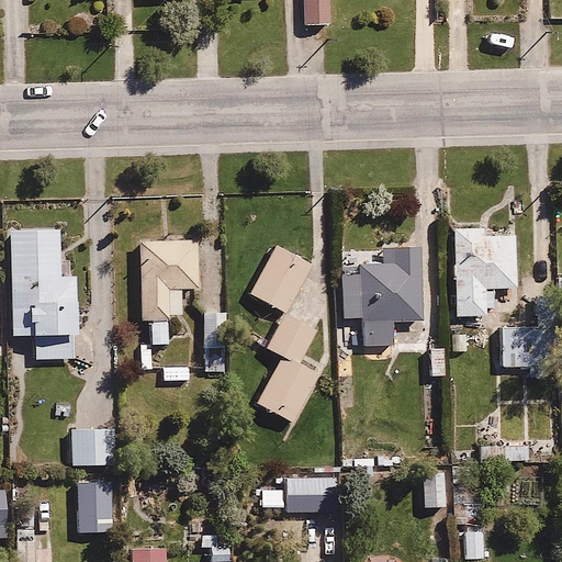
[(325,0),(303,0),(304,25),(326,24),(325,0)]
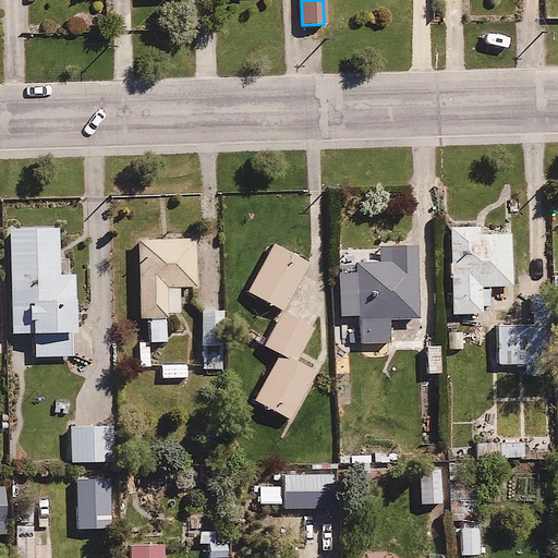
[(478,225),(446,226),(449,316),(481,315),(481,306),(489,306),(488,288),(511,287),(509,232),(493,233),(493,230),(478,230),(478,225)]
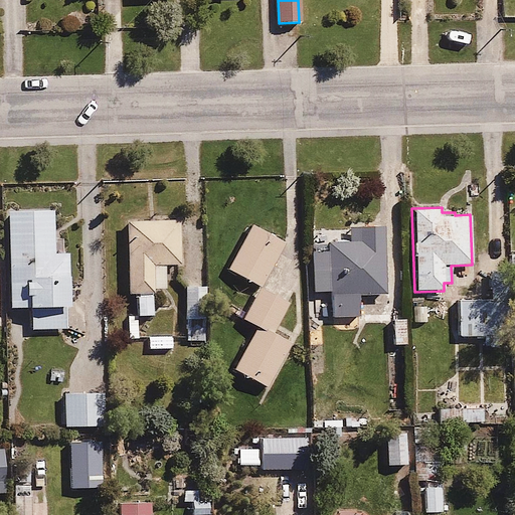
[(53,210),(7,211),(9,308),(30,308),(30,329),(68,329),(67,253),(54,253),(53,210)]
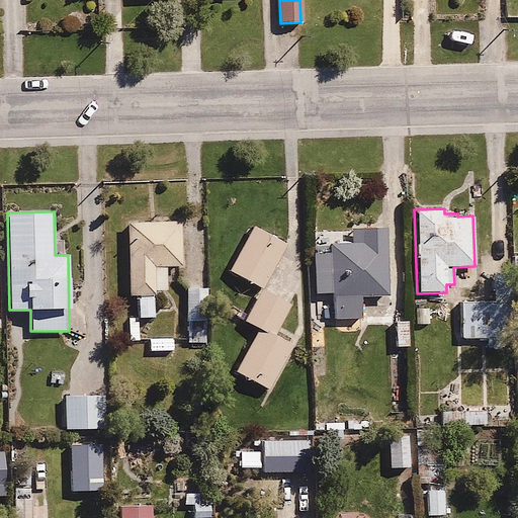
[(138,293),(138,317),(153,317),(153,291),(165,291),(165,266),(181,266),(181,224),(127,224),(128,293),(138,293)]
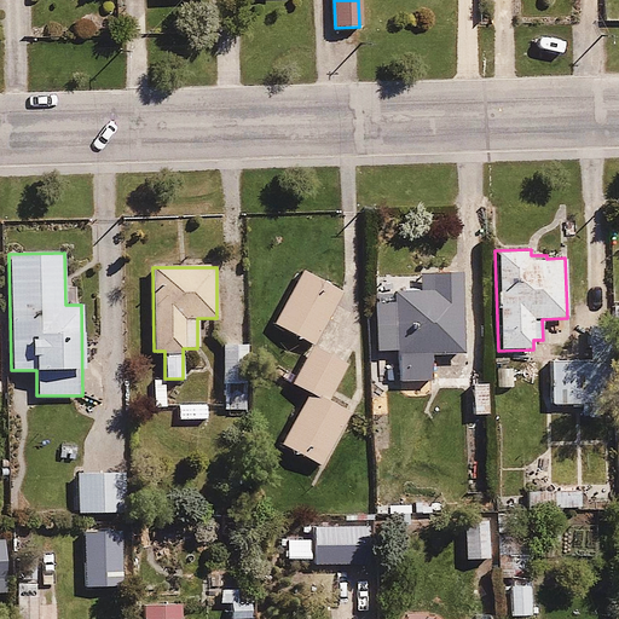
[(308,393),(324,403),(347,363),(312,342),(341,294),(304,271),(272,322),(312,346),(290,382),(308,393)]
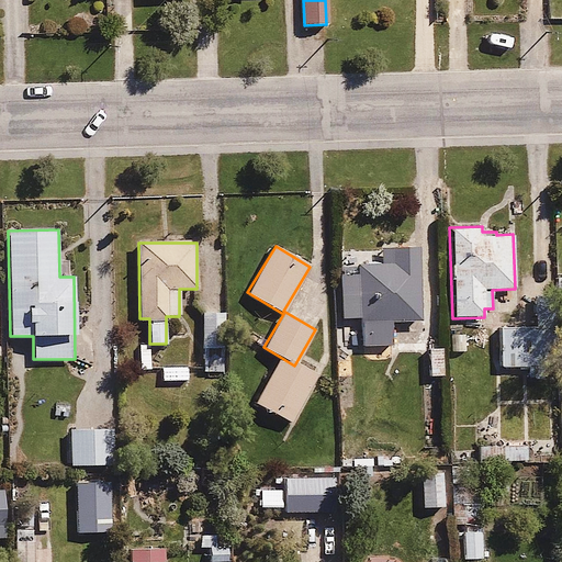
[(343,321),(360,319),(361,346),(392,345),(391,322),(418,321),(416,246),(381,247),(381,251),(348,253),(348,273),(340,273),(343,321)]
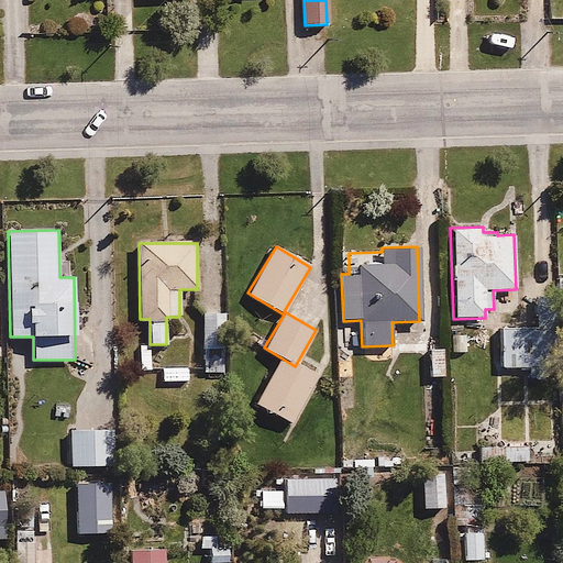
[(219,311),(201,312),(202,345),(220,344),(219,311)]
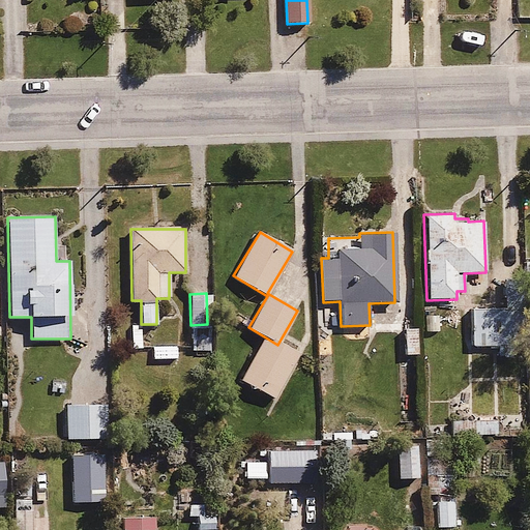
[(522,308),(469,311),(471,347),(524,345),(522,308)]
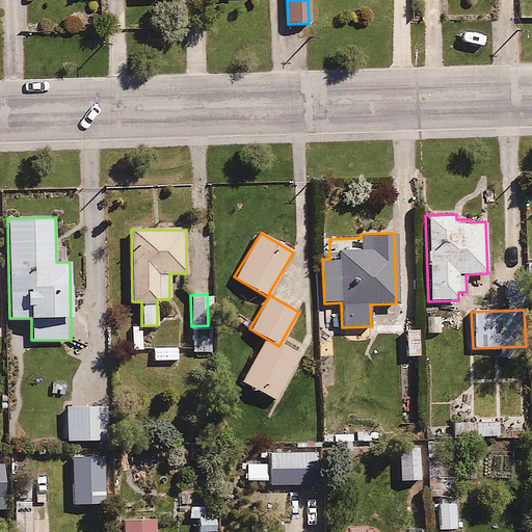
[(278,346),(265,338),(240,380),(274,400),(299,357),(278,346)]
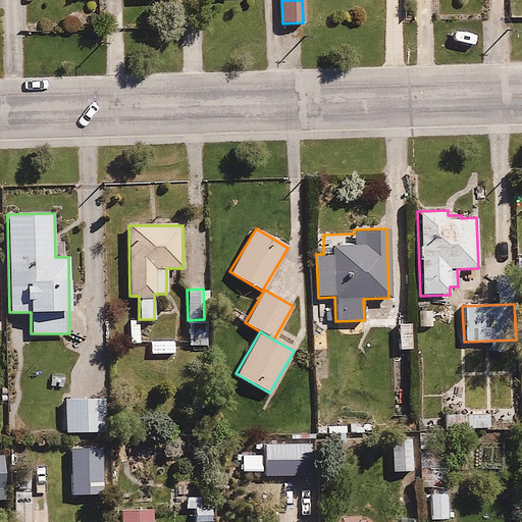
[(174,342),(150,342),(150,353),(174,353),(174,342)]
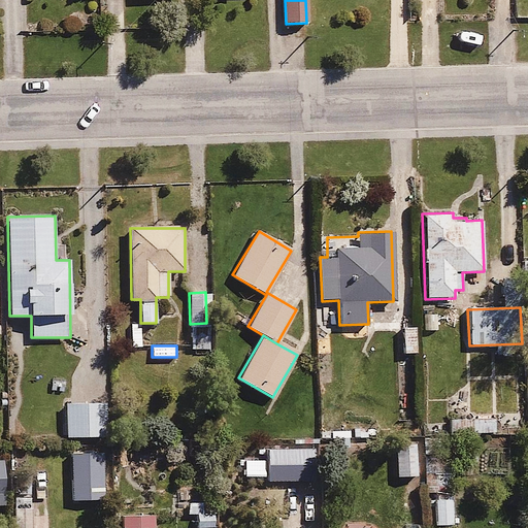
[(104,402),(65,404),(66,437),(106,436),(104,402)]
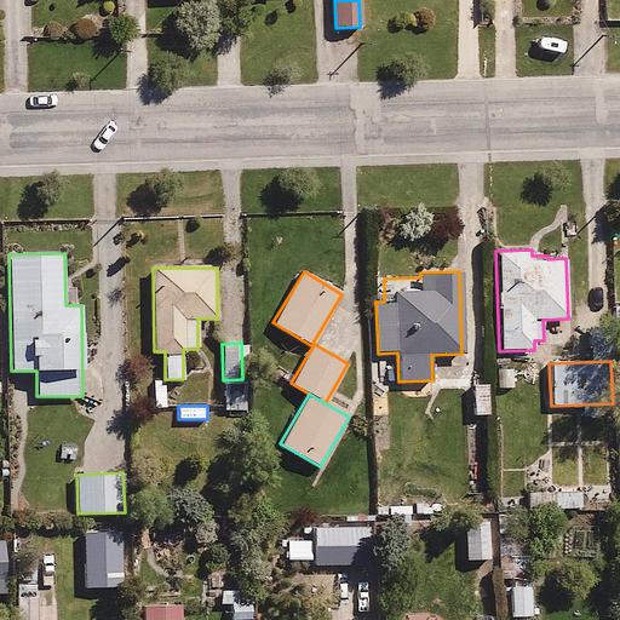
[(581,491),(556,492),(557,507),(581,507),(581,491)]
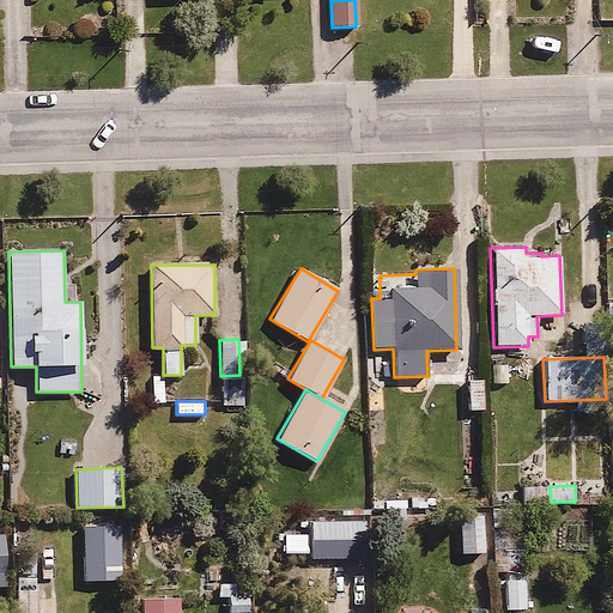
[(460,516),(461,553),(484,553),(483,516),(460,516)]
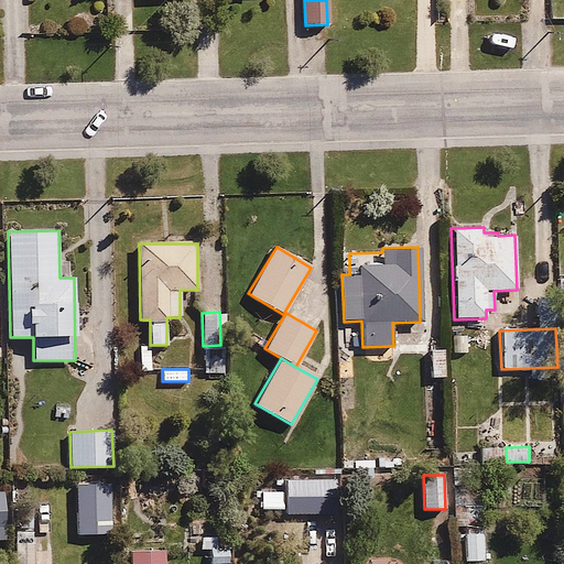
[(334,476),(308,477),(311,513),(336,512),(334,476)]
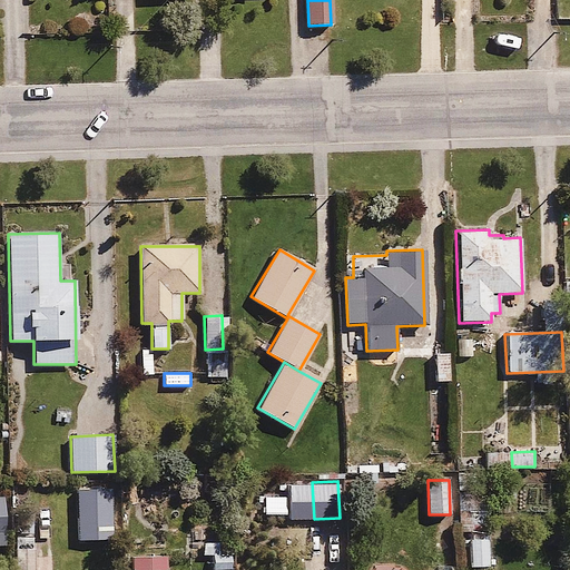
[(33,569),(33,536),(13,536),(13,569),(33,569)]
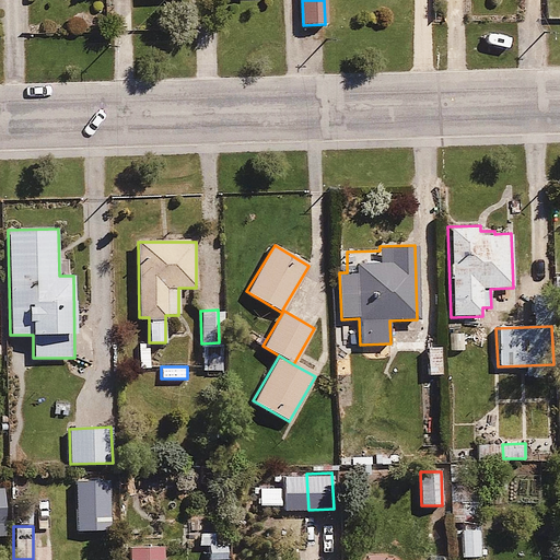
[(478,529),(462,529),(462,556),(479,556),(478,529)]
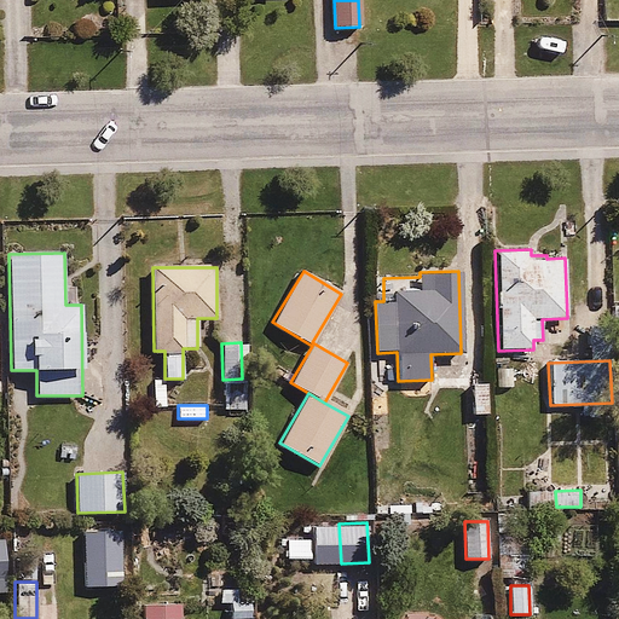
[(179,618),(179,603),(143,603),(143,618),(179,618)]
